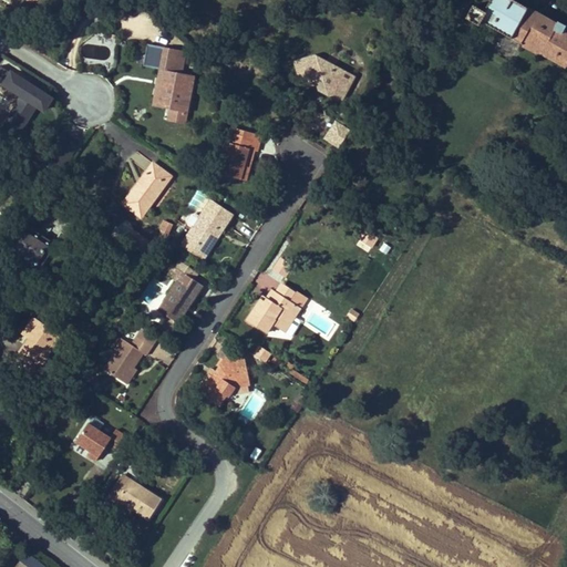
[(543,49),(540,52),(566,66),(566,65),(566,35),(563,33),(566,27),(558,21),(556,24),(513,0),(490,0),(484,11),(473,4),(465,18),(480,24),(481,20),(523,44),(526,39),(543,49)]
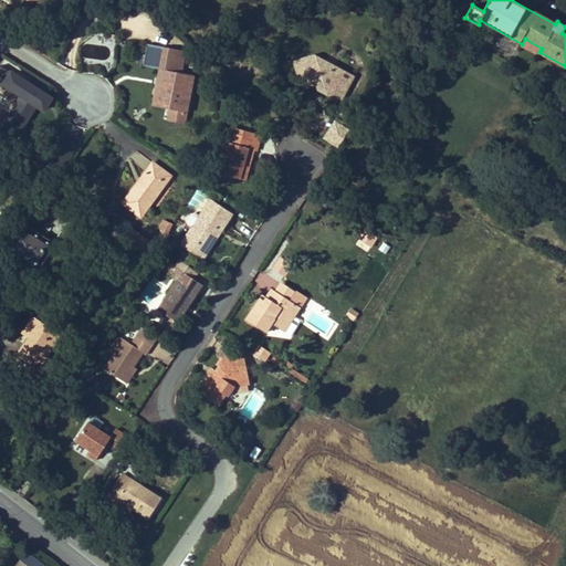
[(150,25),(147,30),(160,39),(164,34),(150,25)]
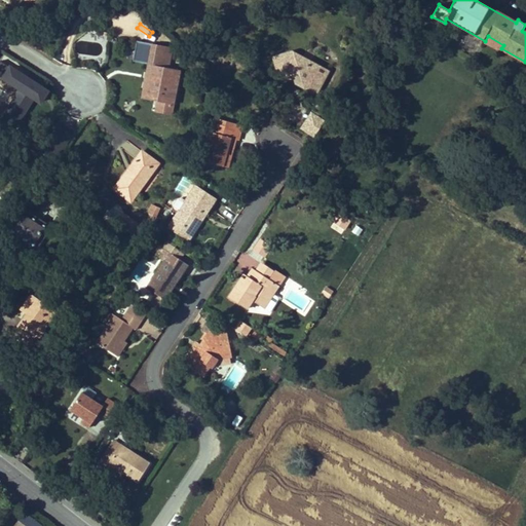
[(144,51),(152,39),(149,36),(137,28),(133,25),(124,37),(129,40),(126,45),(136,51),(138,47),(144,51)]
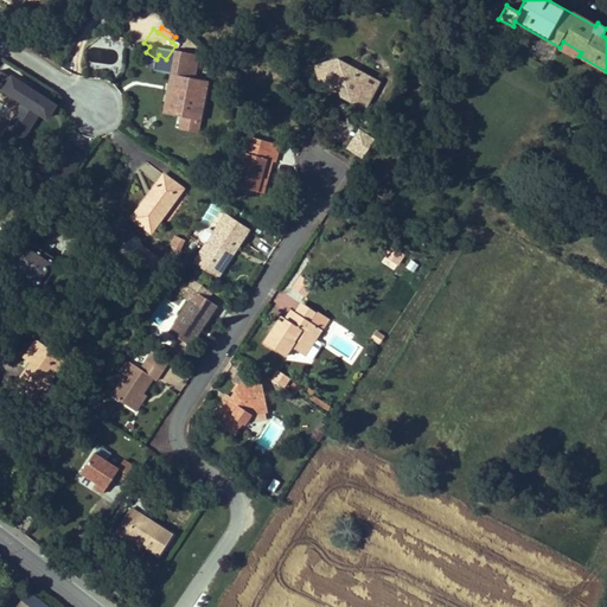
[(560,48),(577,57),(579,56),(581,52),(563,42),(560,48)]
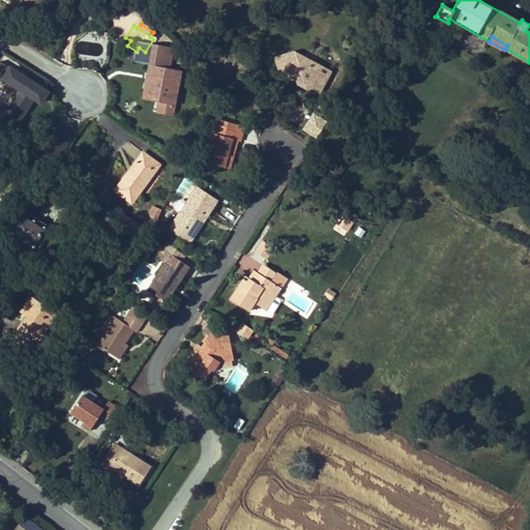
[(293,50),(274,55),(281,77),(291,72),(299,78),(297,82),(317,92),(329,68),(312,59),(310,63),(302,59),(303,55),(293,50)]
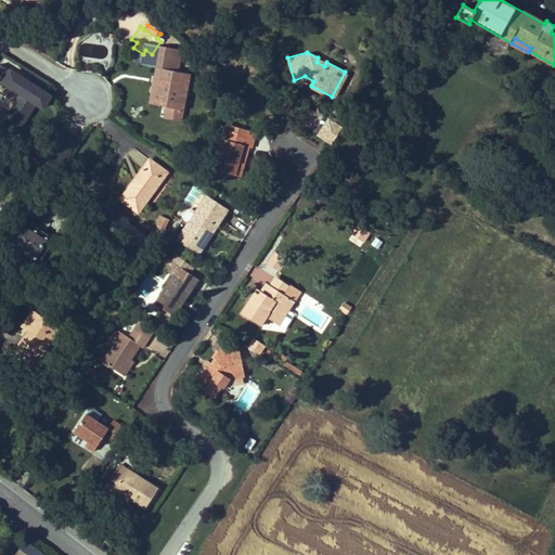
[(43,111),(53,95),(9,68),(0,82),(0,84),(20,95),(3,121),(20,131),(35,106),(43,111)]
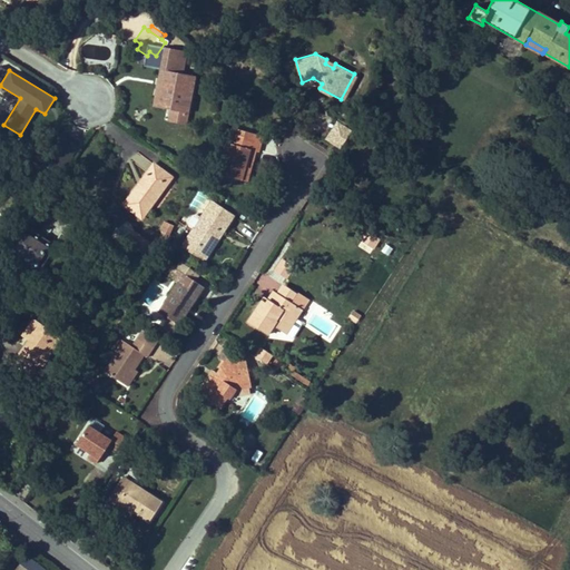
[(164,89),(167,71),(161,70),(157,88),(164,89)]
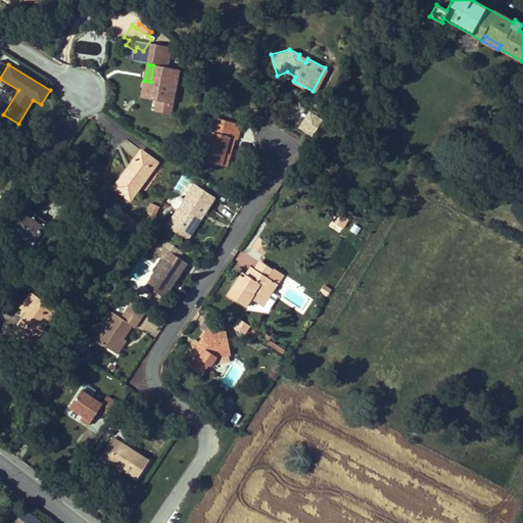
[(176,88),(179,70),(153,65),(150,82),(144,81),(141,97),(167,102),(170,87),(176,88)]
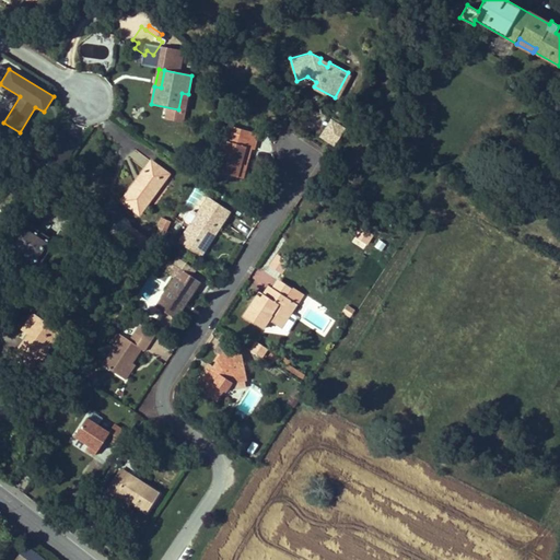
[(182,93),(178,109),(184,111),(188,94),(182,93)]
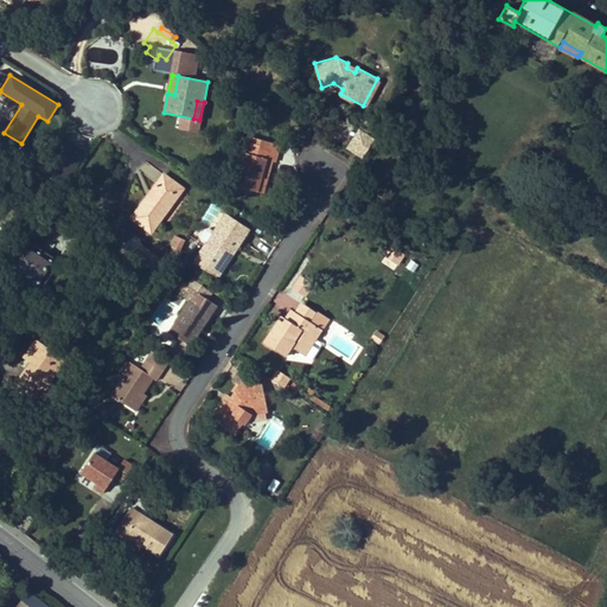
[(251,114),(259,117),(263,107),(256,104),(251,114)]
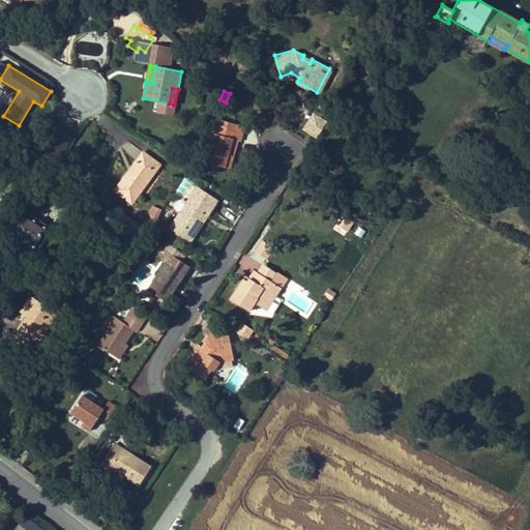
[(303,129),(315,137),(325,122),(313,114),(303,129)]
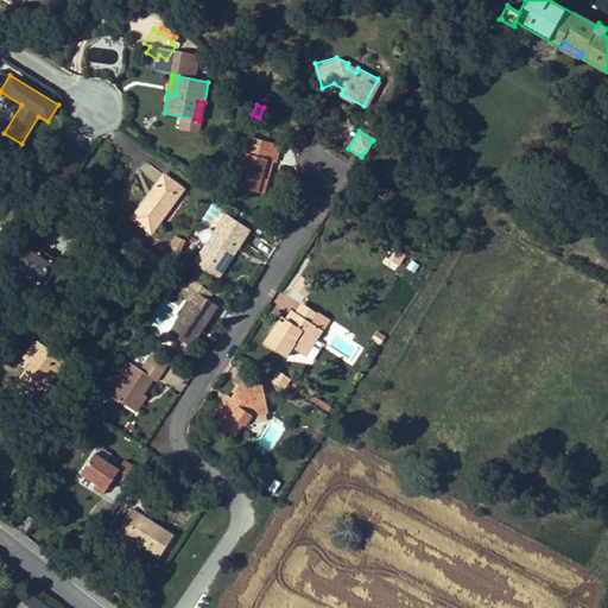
[(247,141),(235,184),(258,190),(266,158),(271,159),(274,160),(279,144),(260,139),(259,145),(247,141)]
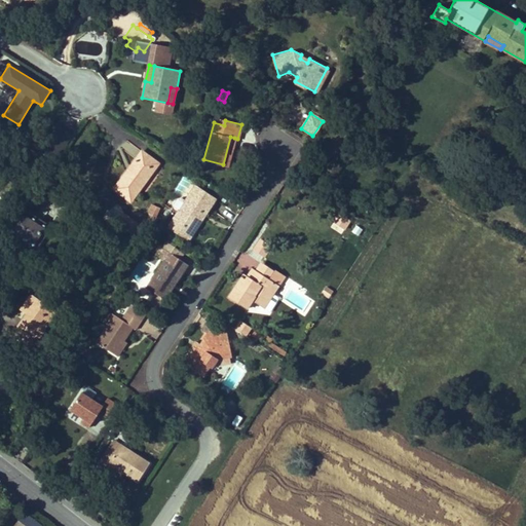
[(230,137),(223,164),(227,165),(234,138),(230,137)]
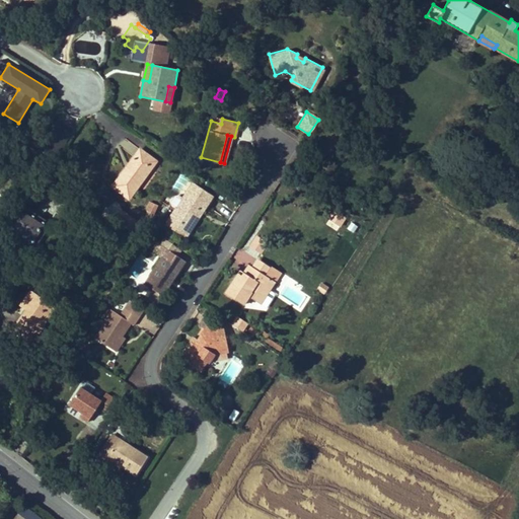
[(140,150),(113,189),(129,200),(155,162),(140,150)]
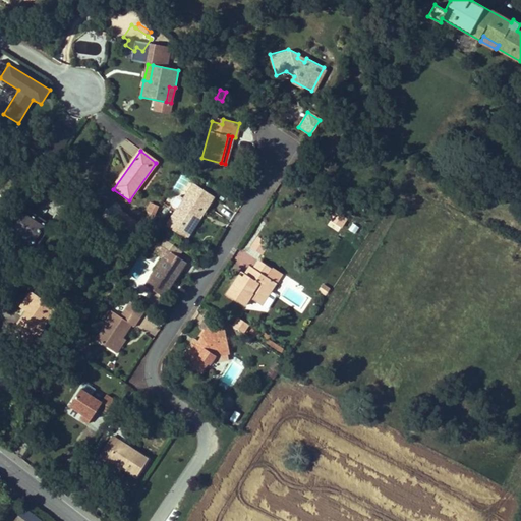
[(198,210),(203,213),(213,197),(192,185),(171,218),(186,228),(198,210)]
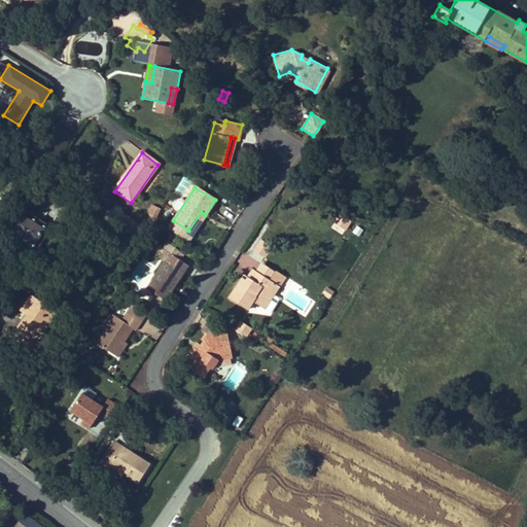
[(160,210),(152,206),(148,214),(151,216),(147,224),(151,226),(160,210)]
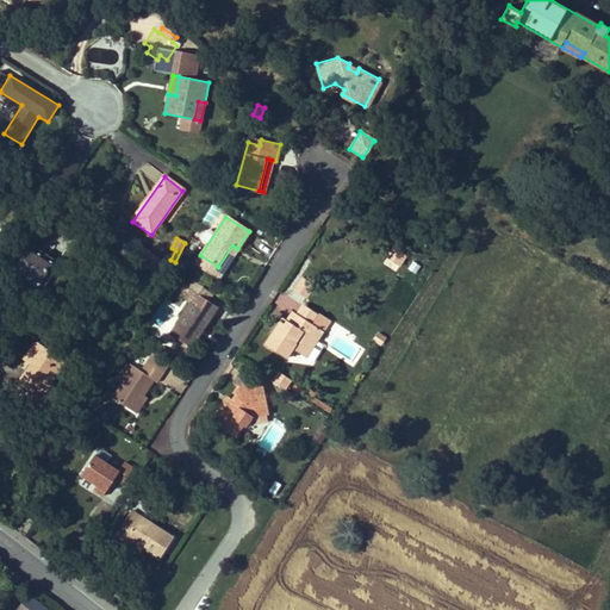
[(58,266),(24,243),(7,268),(42,291),(58,266)]
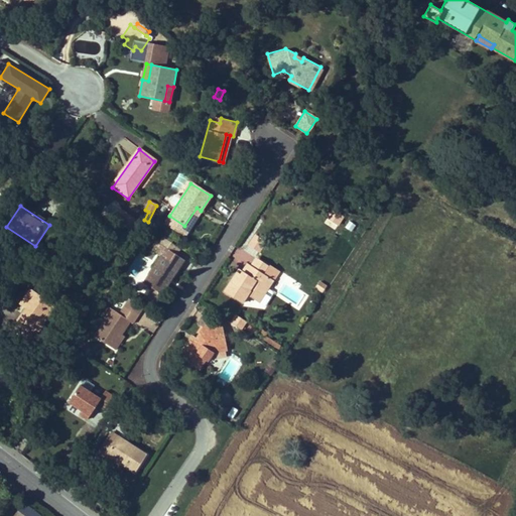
[(184,226),(169,216),(166,221),(185,233),(201,211),(197,208),(184,226)]
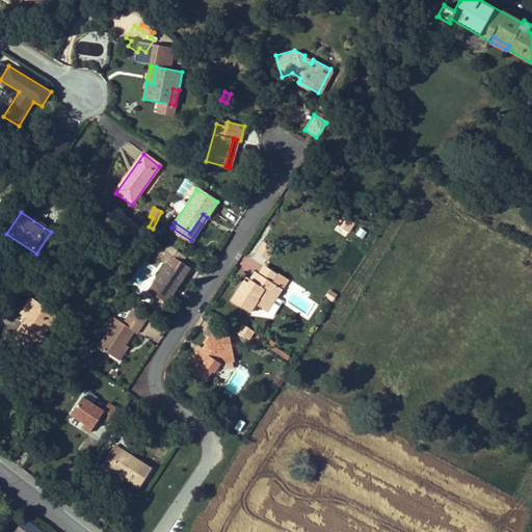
[(126,218),(120,227),(138,240),(144,232),(126,218)]
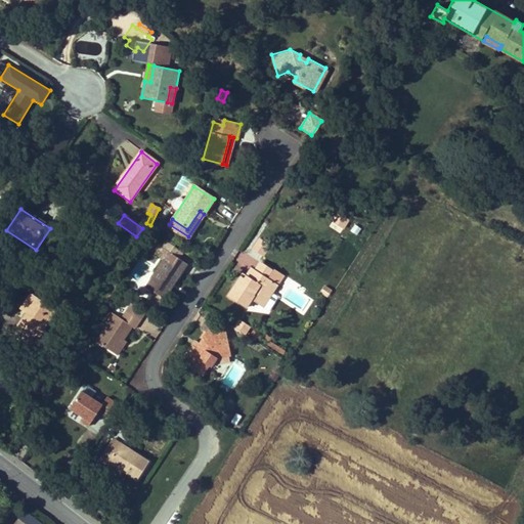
[(339,215),(333,227),(342,232),(349,220),(339,215)]
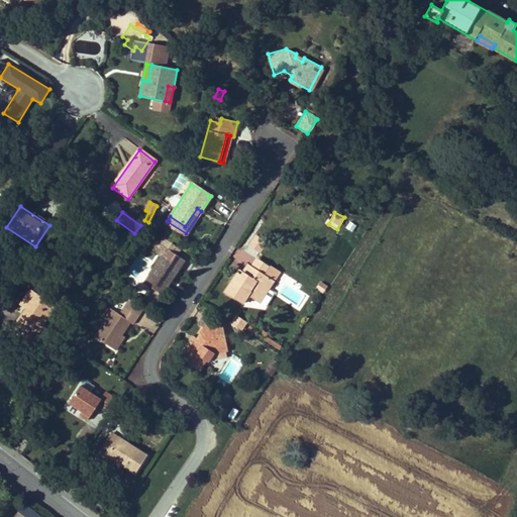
[(136,239),(131,236),(128,242),(138,247),(144,235),(140,233),(136,239)]
